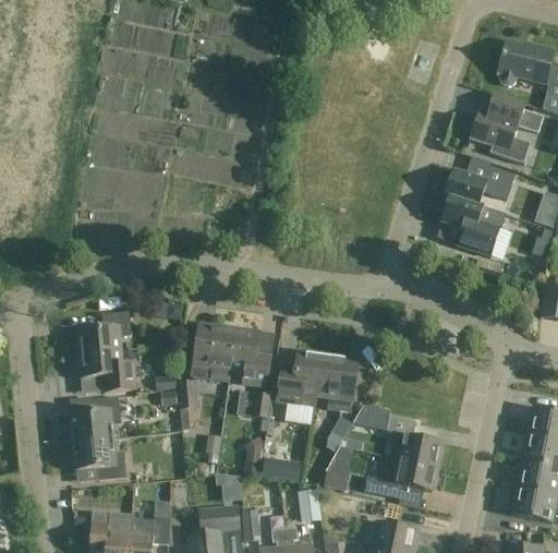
[(159,57),(162,38),(138,34),(135,51),(159,57)]
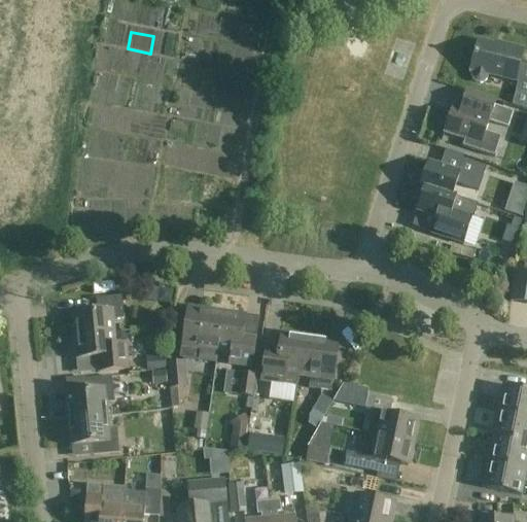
[(488,74),(489,70),(515,76),(523,44),(505,40),(505,42),(479,36),(471,66),(473,66),(472,71),(475,74),(477,78),(481,78),(484,76),(488,74)]
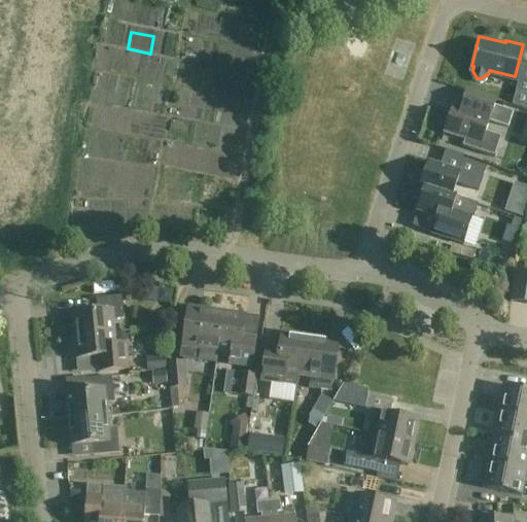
[(164,56),(167,41),(154,39),(152,54),(164,56)]
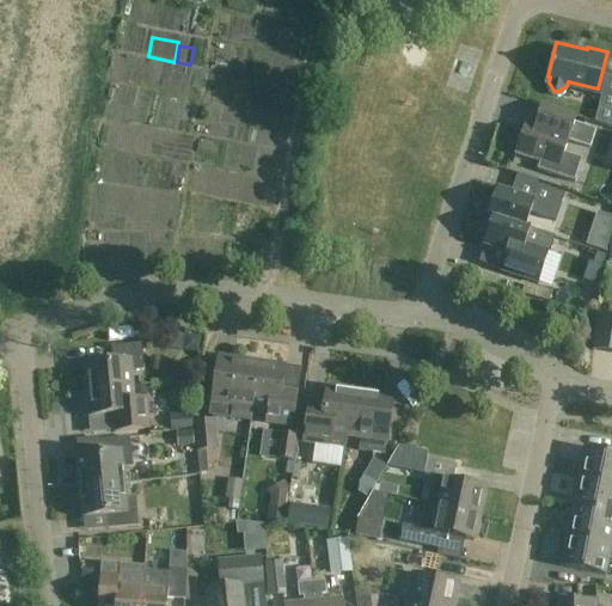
[(526,117),(516,150),(540,157),(538,165),(574,177),(581,155),(564,150),(569,136),(592,144),(598,124),(577,118),(579,111),(542,101),(536,120),(526,117)]
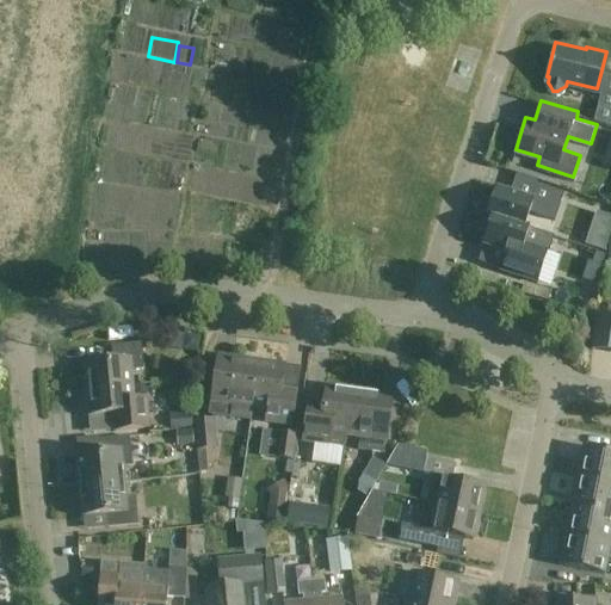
[(532,193),(497,181),(487,210),(524,222),(525,221),(529,207),(555,215),(563,187),(537,179),(532,193)]
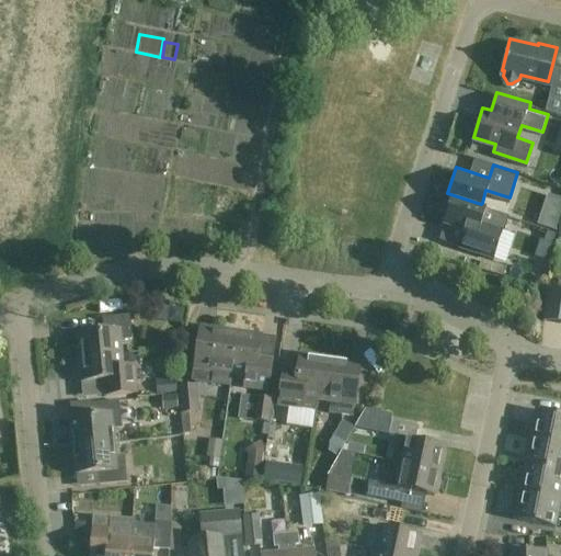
[(447,194),(451,196),(444,220),(465,227),(459,244),(493,254),(502,226),(500,226),(505,211),(482,203),(481,204),(447,193),(447,194)]
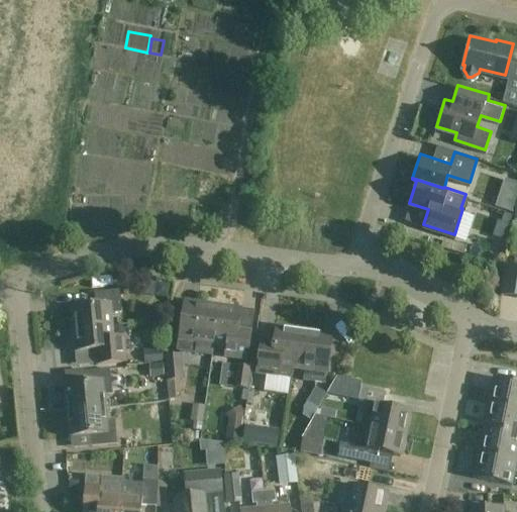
[(516,264),(505,263),(500,292),(516,294),(516,264)]
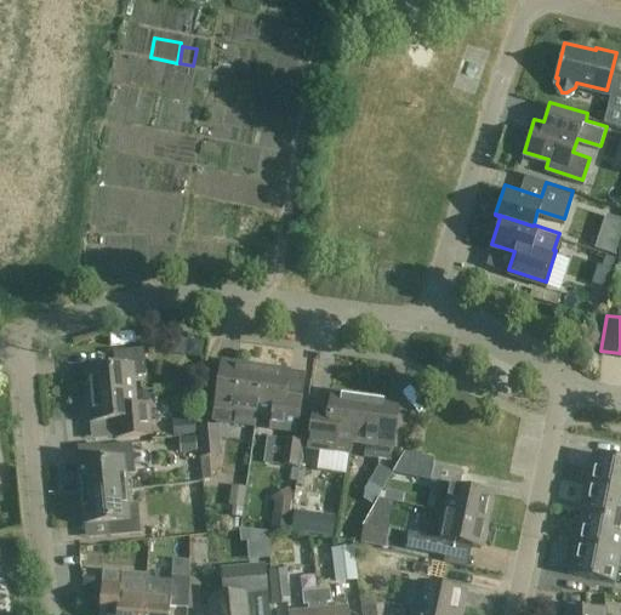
[(84,364),(86,392),(134,387),(132,371),(144,370),(142,345),(113,347),(114,362),(84,364)]
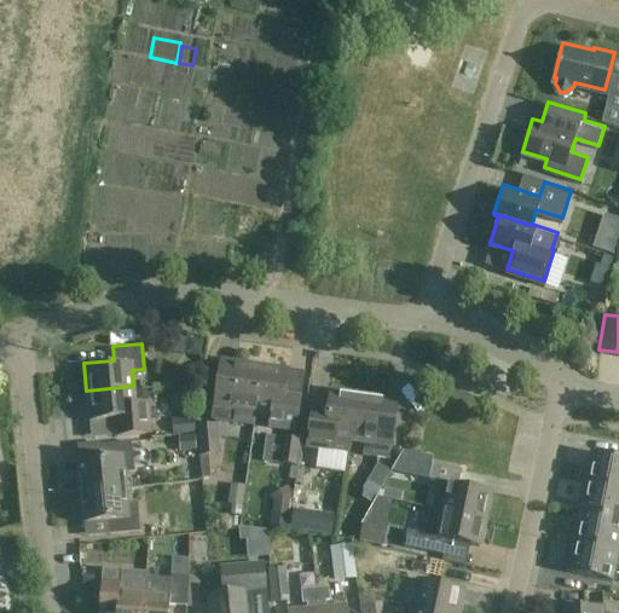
[(212,414),(239,417),(254,420),(256,408),(262,362),(236,358),(220,356),(218,376),(212,414)]
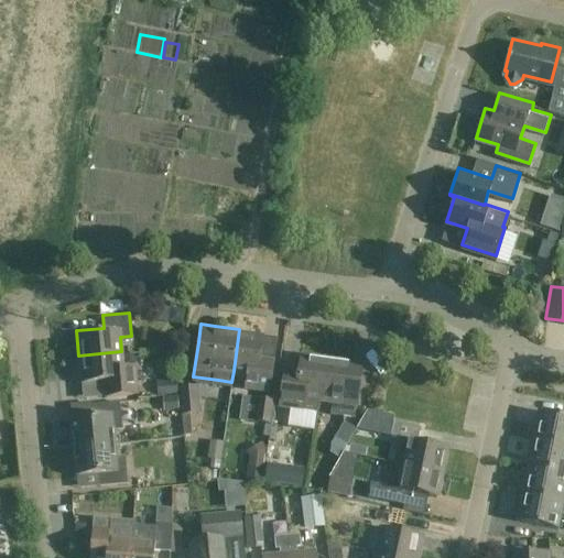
[(239,329),(234,371),(246,372),(245,384),(270,387),(274,358),(260,356),(263,332),(239,329)]
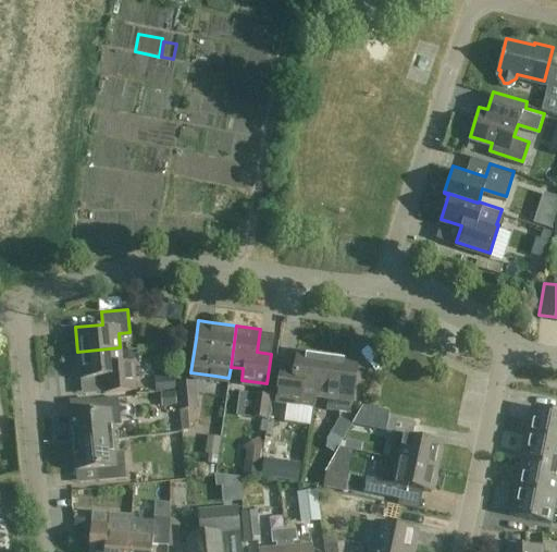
[(120,347),(77,352),(81,376),(106,373),(108,385),(135,383),(133,359),(122,360),(120,347)]
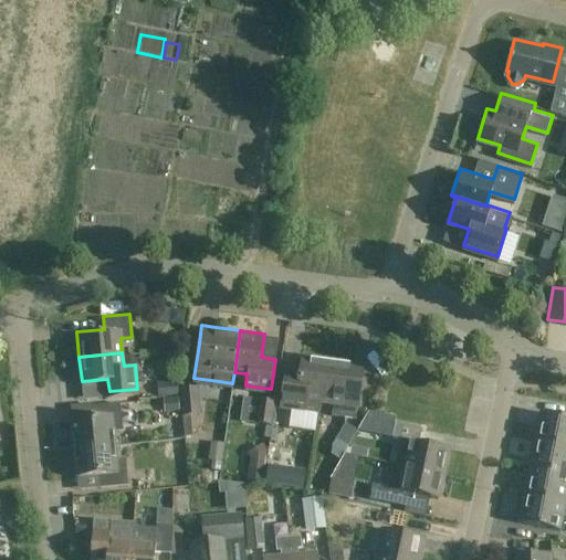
[(302,352),(300,368),(286,367),(281,405),(317,410),(320,400),(326,356),(302,352)]
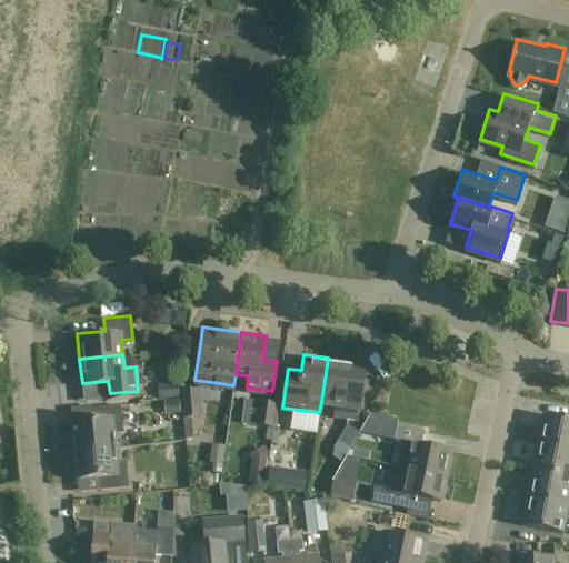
[(366,363),(328,358),(321,402),(335,403),(333,415),(357,418),(358,408),(360,408),(366,363)]
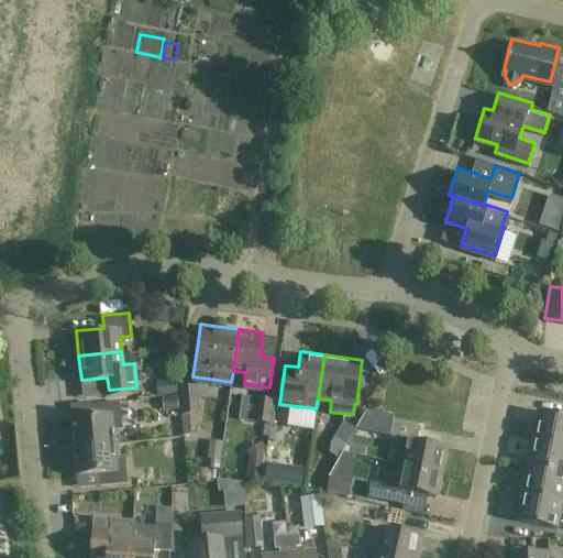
[(155,378),(157,392),(177,390),(176,375),(155,378)]
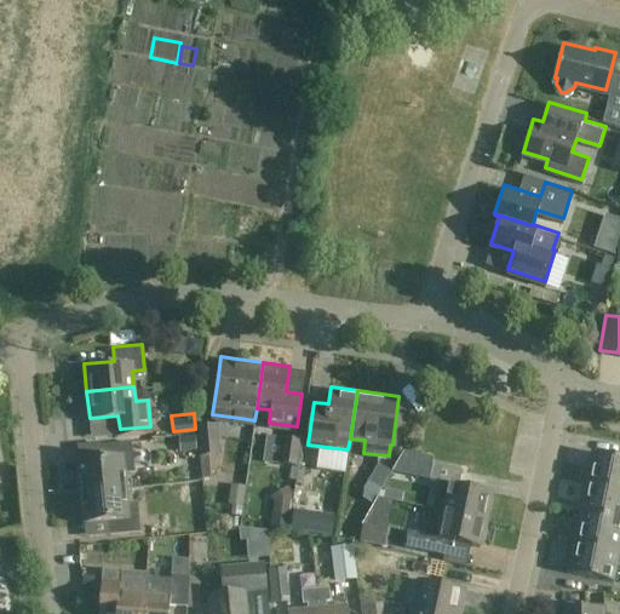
[(197,422),(204,476),(211,475),(208,452),(220,451),(217,419),(197,422)]
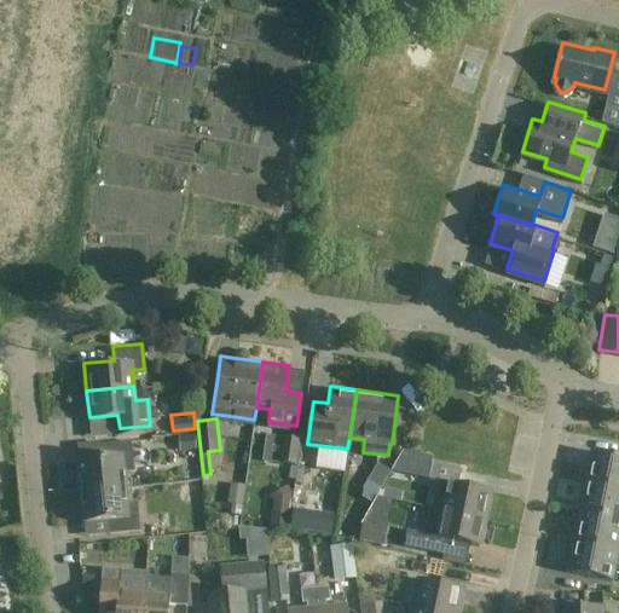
[(226,421),(225,445),(250,446),(252,421),(226,421)]
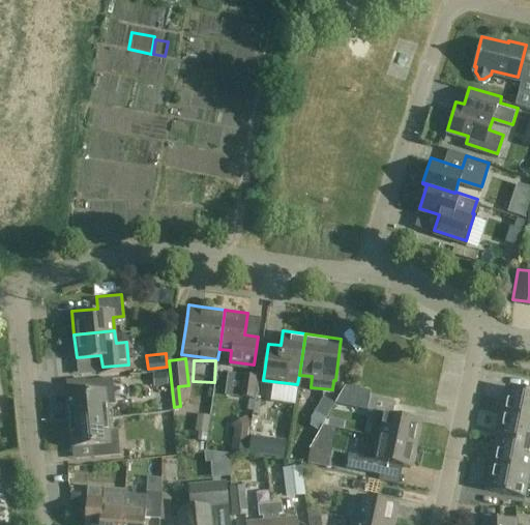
[(258,372),(242,370),(239,391),(256,394),(258,372)]
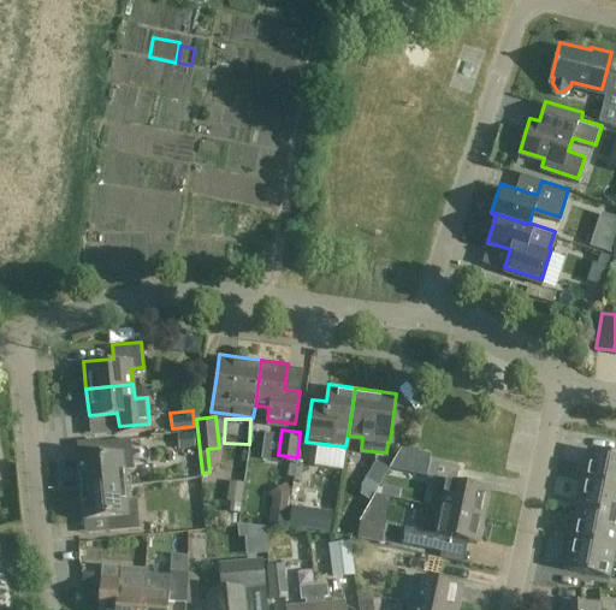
[(81,485),(124,481),(123,467),(134,467),(131,437),(101,439),(102,452),(78,455),(81,485)]
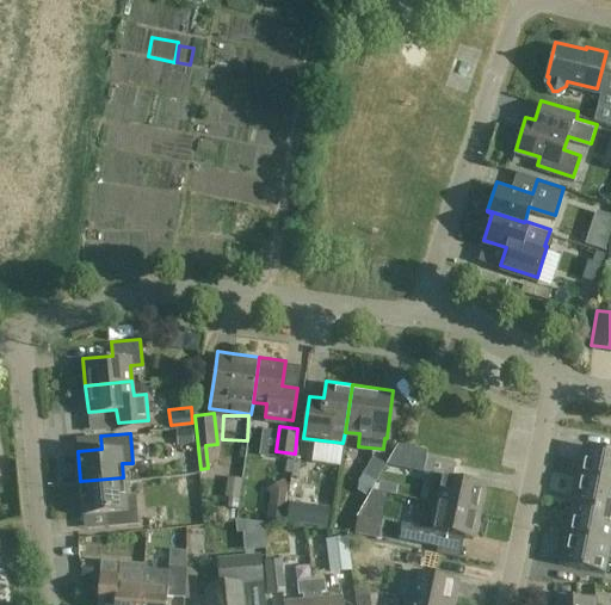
[(610,479),(610,446),(584,442),(578,471),(610,479)]
